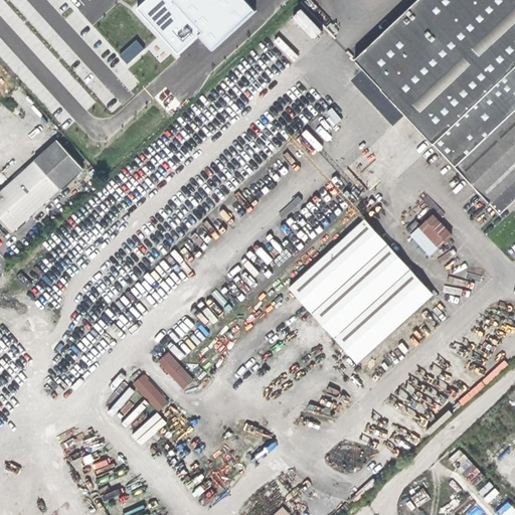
[(514,0),(417,0),(355,60),(382,90),(381,90),(434,146),(434,145),(500,214),(514,200),(514,0)]
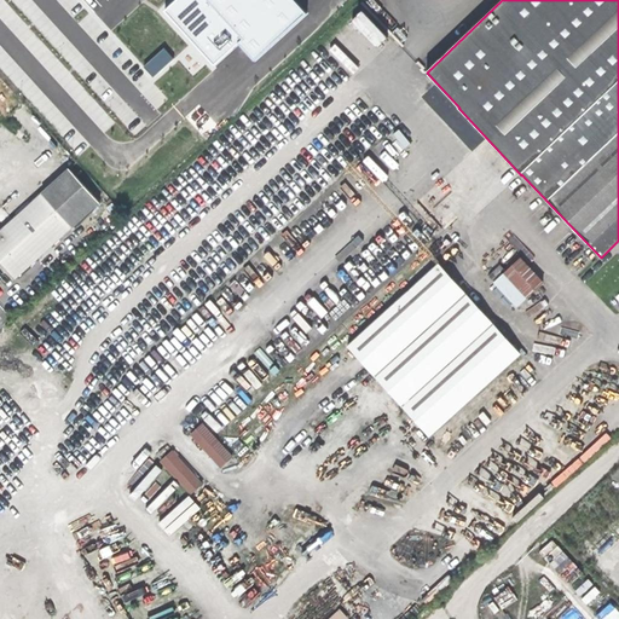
[(0,261),(16,278),(100,202),(69,168),(0,231),(0,261)]
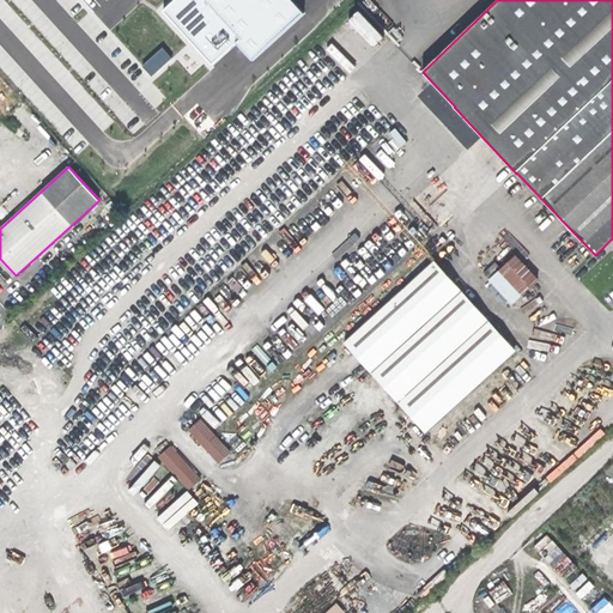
[(521,295),(535,279),(514,256),(498,271),(521,295)]
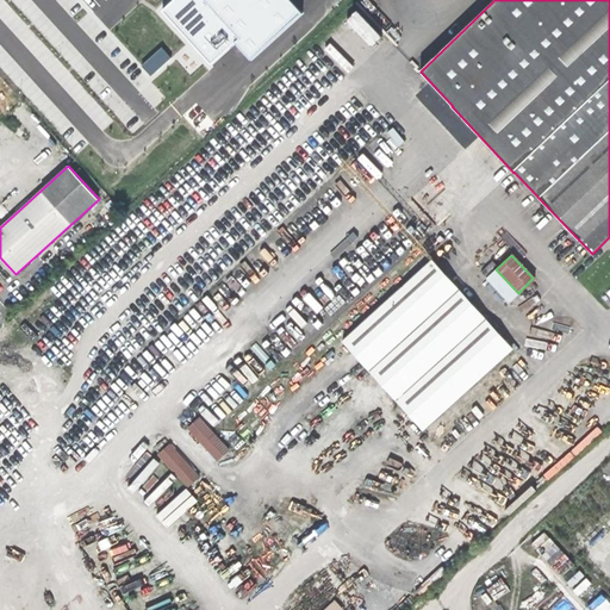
[(489,277),(499,266),(493,260),(483,271),(489,277)]
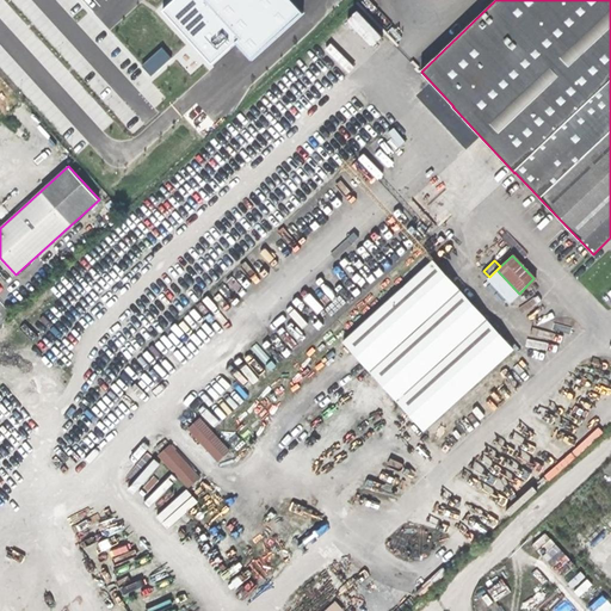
[(423,431),(512,350),(431,261),(343,343),(423,431)]
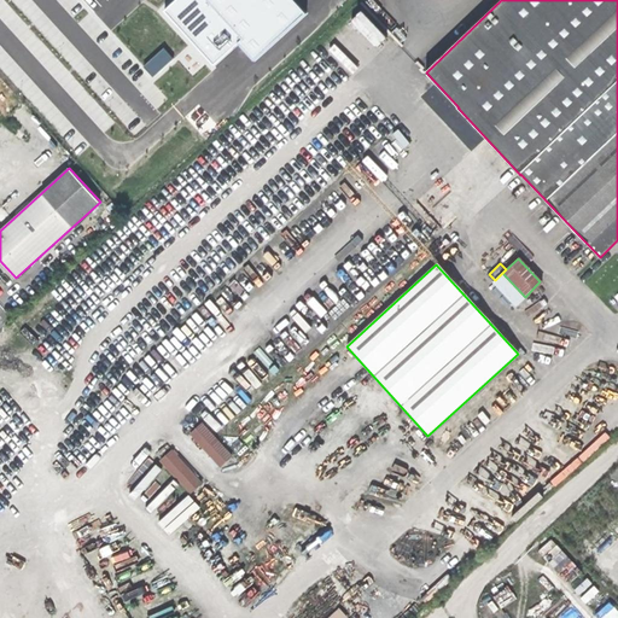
[(517,304),(525,297),(502,273),(495,280),(517,304)]
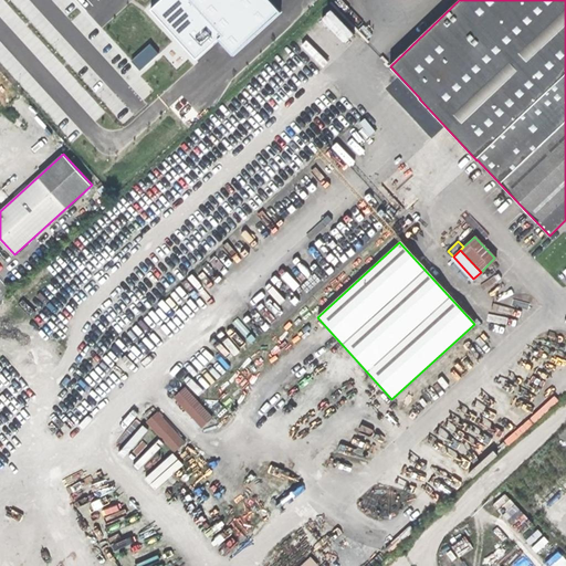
[(186,388),(175,398),(201,427),(212,417),(186,388)]
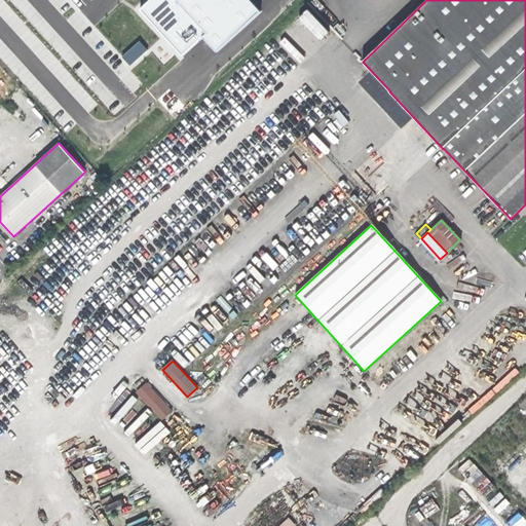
[(147,383),(137,392),(161,420),(172,411),(147,383)]
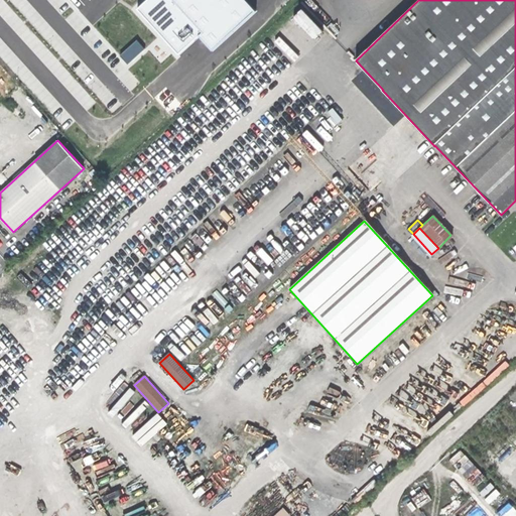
[(515,515),(515,506),(514,505),(501,515),(515,515)]
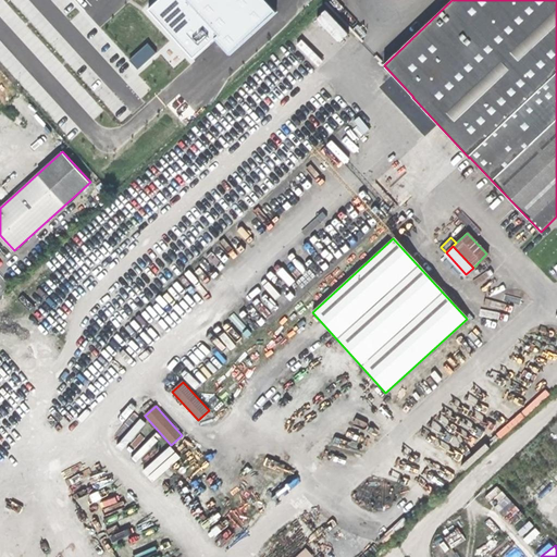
[(316,556),(310,547),(296,556),(316,556)]
